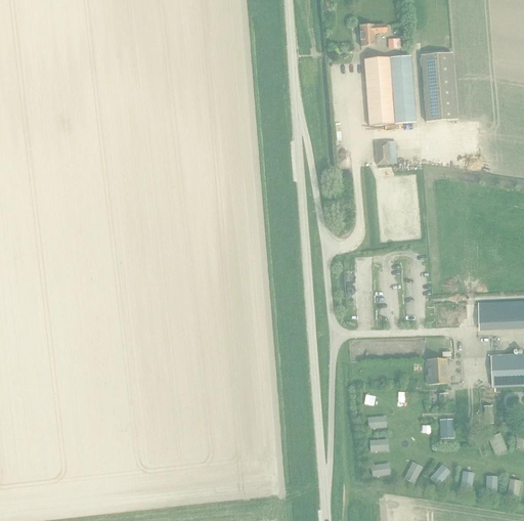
[(373,23),(359,25),(360,44),(375,43),(374,31),(386,30),(385,23),(373,24),(373,23)]
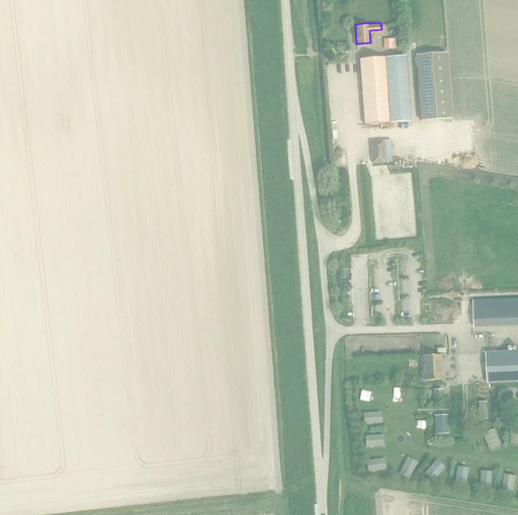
[(383,37),(384,47),(395,46),(394,36),(383,37)]
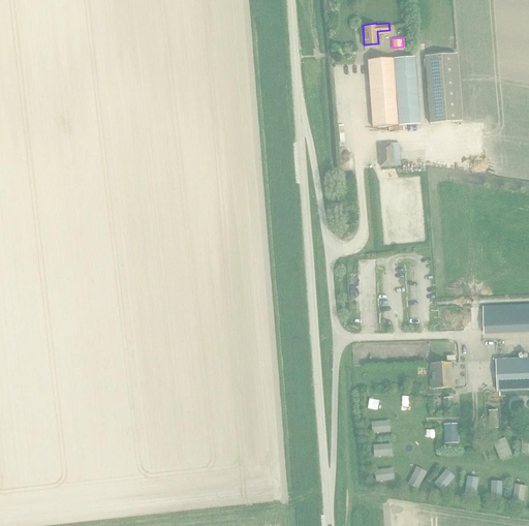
[(461,119),(456,51),(425,54),(430,121),(461,119)]
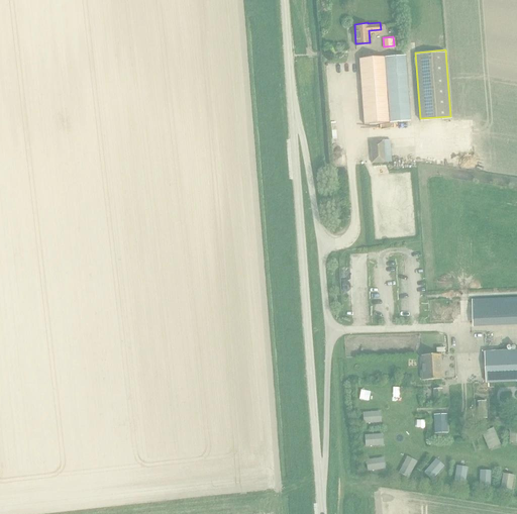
[(410,119),(405,62),(405,53),(358,57),(364,122),(388,120),(410,119)]
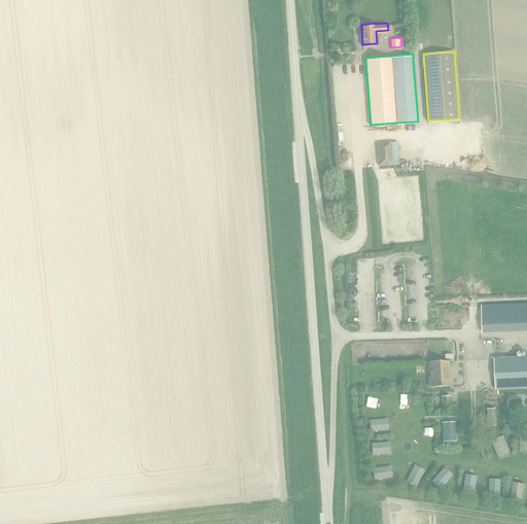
[(398,162),(397,139),(377,141),(379,164),(398,162)]
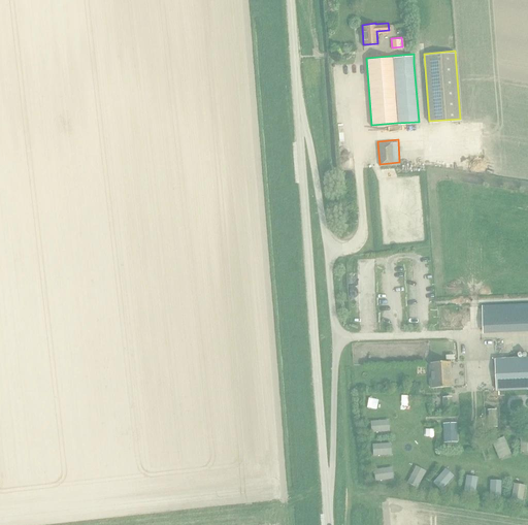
[(527,301),(483,303),(484,325),(527,322),(527,301)]
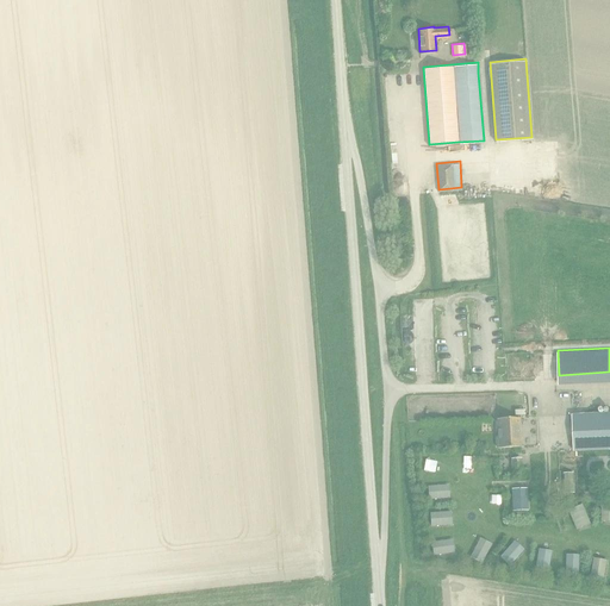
[(561,391),(548,391),(548,406),(562,406),(561,391)]
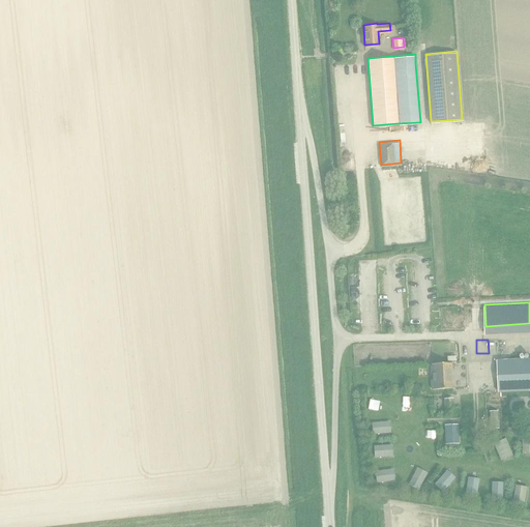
[(459,360),(459,349),(450,350),(450,360),(459,360)]
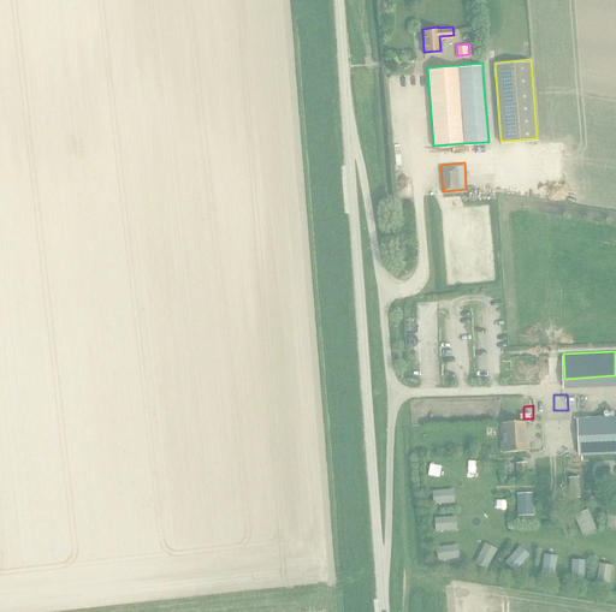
[(615,414),(578,416),(579,452),(615,450),(615,414)]
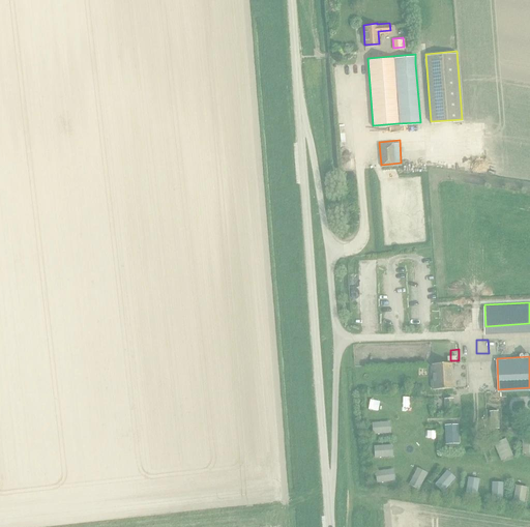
[(450,361),(432,361),(433,387),(452,386),(450,361)]
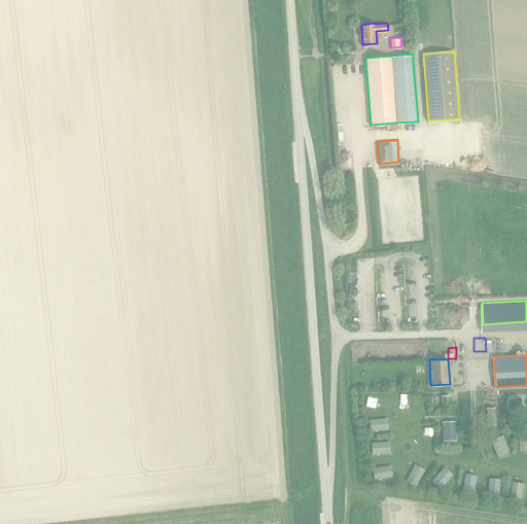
[(450,393),(442,394),(442,410),(456,409),(456,403),(450,403),(450,393)]
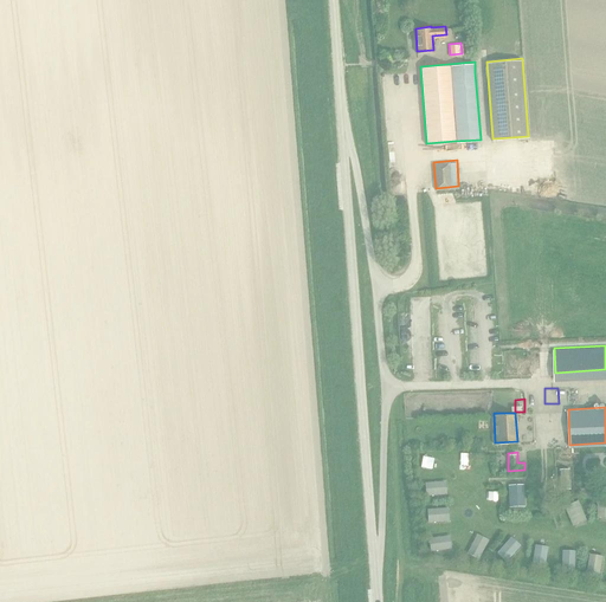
[(569,467),(559,467),(559,489),(569,489),(569,467)]
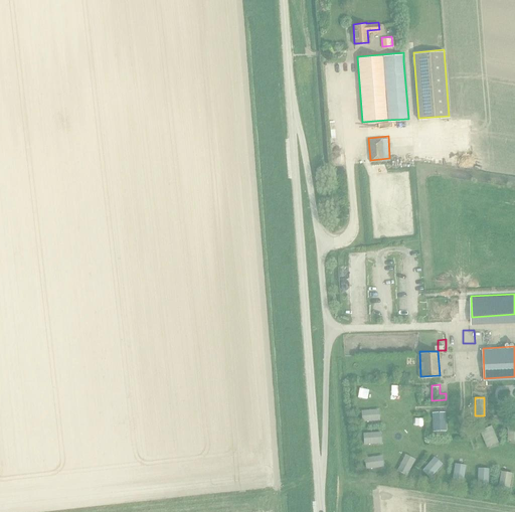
[(443,410),(434,411),(435,429),(444,428),(443,410)]
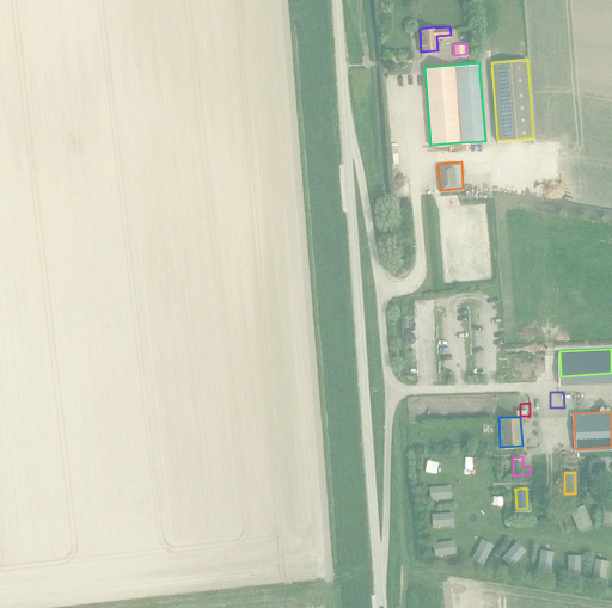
[(519,533),(506,546),(516,556),(528,542),(519,533)]
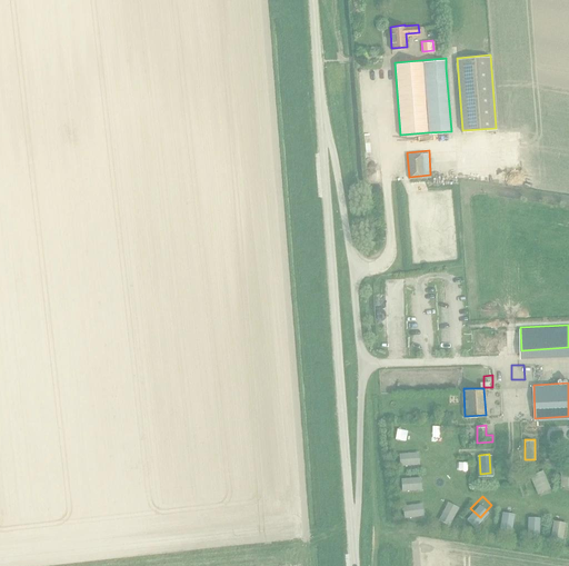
[(503,504),(502,520),(515,522),(516,505),(503,504)]
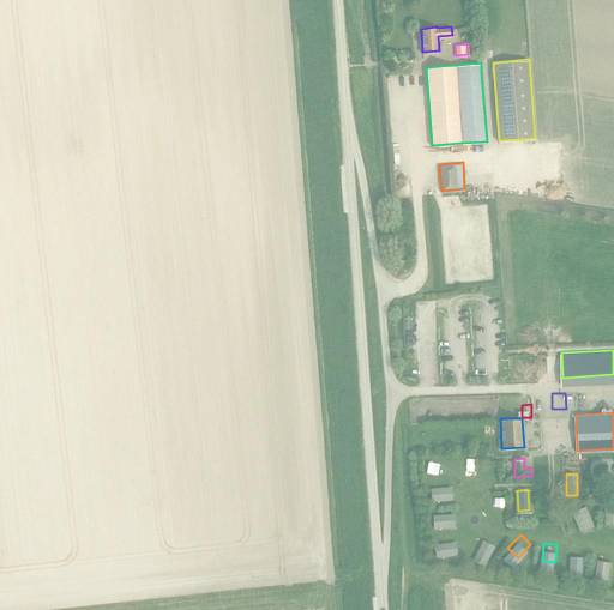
[(585,568),(587,548),(572,548),(572,567),(585,568)]
